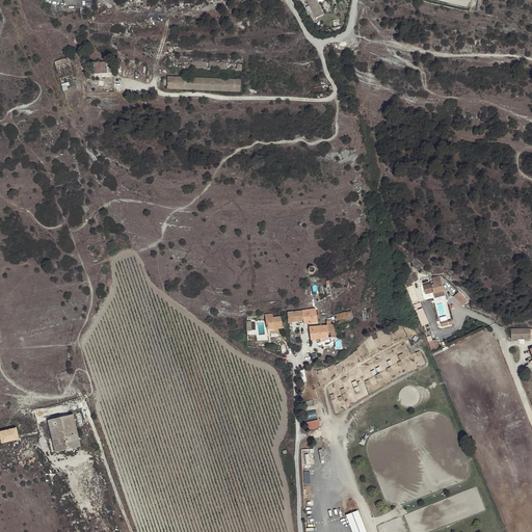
[(312,20),(323,15),(315,0),(306,0),(309,5),(307,6),(309,11),(312,20)]
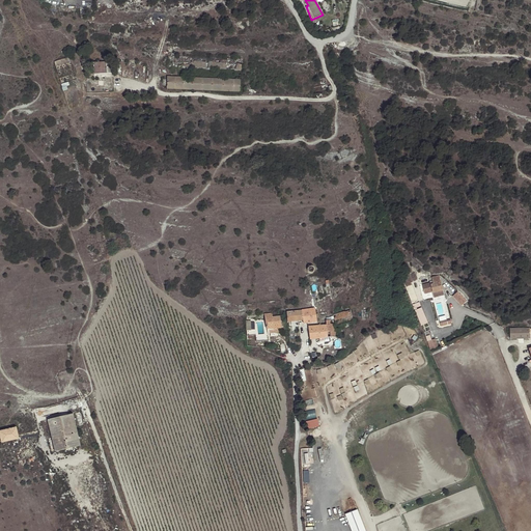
[(100,72),(100,74),(112,73),(112,65),(107,65),(107,61),(93,62),(93,72),(100,72)]
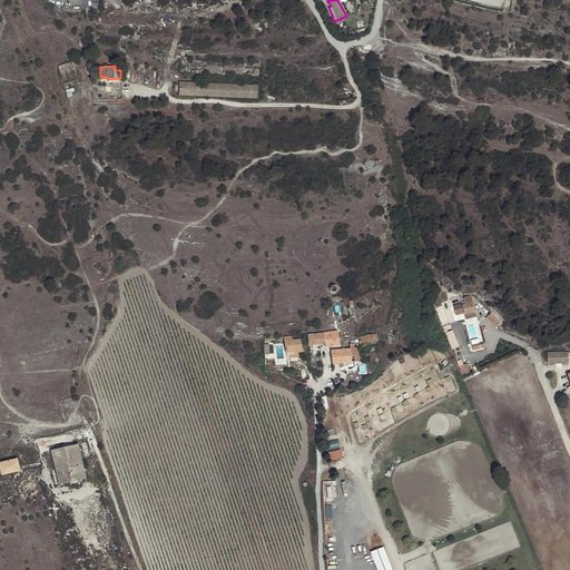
[(471,296),(463,297),(464,301),(461,302),(464,313),(465,318),(475,316),(474,308),(471,296)]
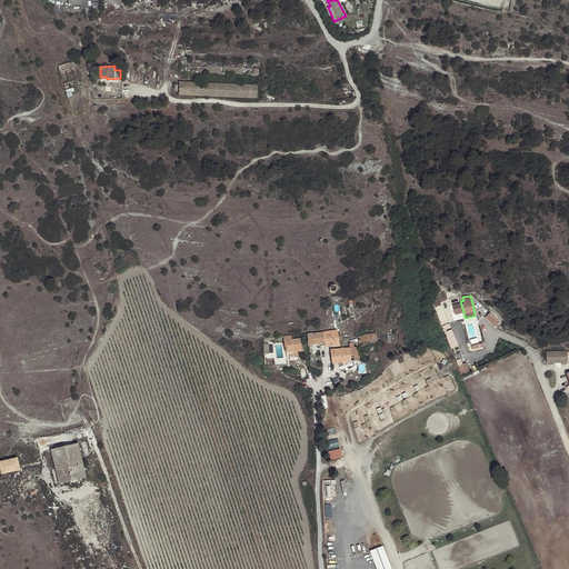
[(495,328),(499,322),(490,312),(485,317),(495,328)]
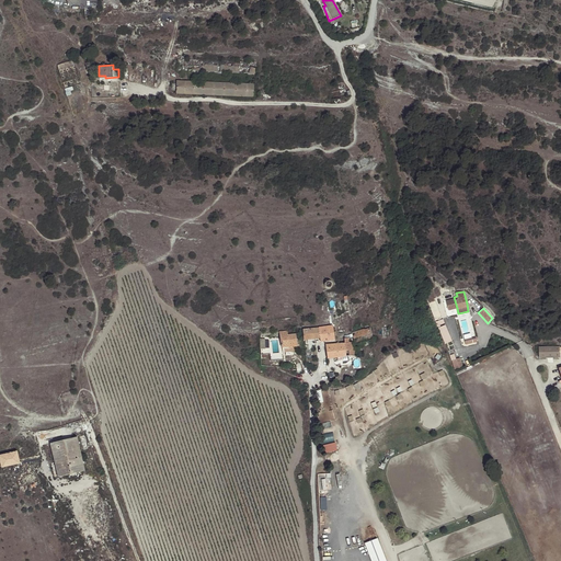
[(445,343),(453,341),(446,324),(438,328),(445,343)]
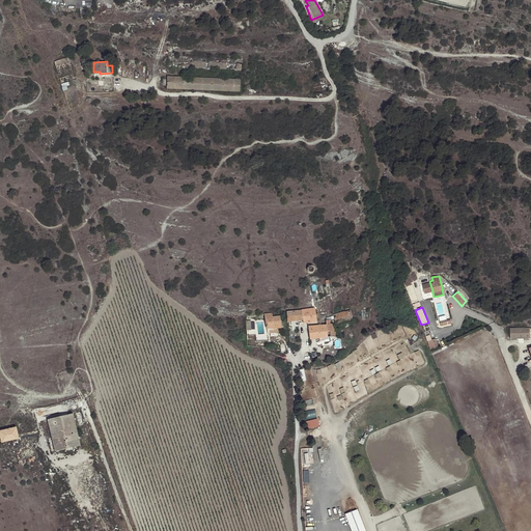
[(314,308),(302,309),(303,319),(303,324),(314,322),(316,322),(314,308)]
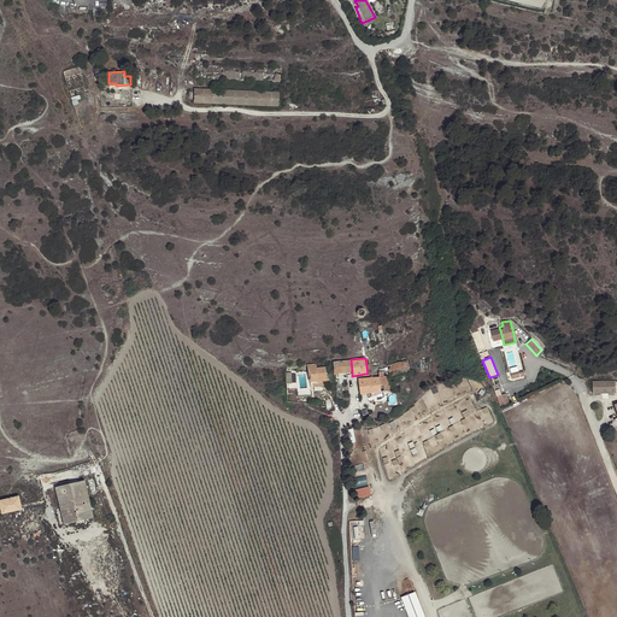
[(352,371),(351,359),(333,362),(334,374),(352,371)]
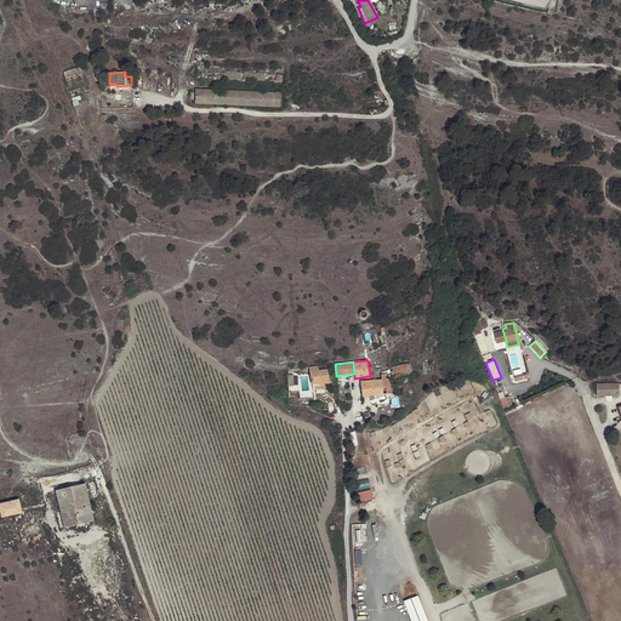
[(363,397),(394,393),(392,382),(412,375),(409,363),(396,366),(389,369),(391,374),(381,375),(382,380),(368,381),(360,382),(363,397)]
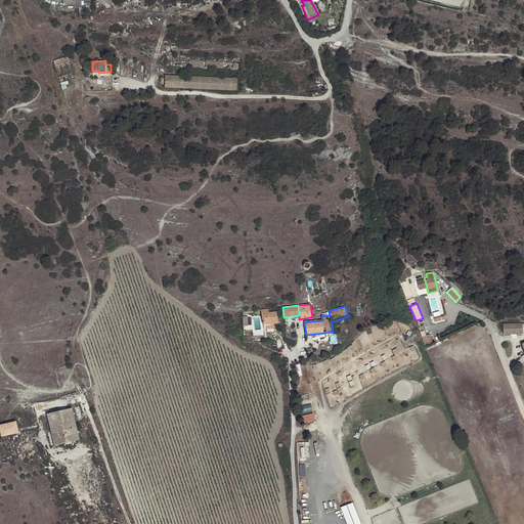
[(268,309),(261,310),(263,325),(265,324),(266,329),(274,328),(274,323),(279,323),(278,316),(277,316),(276,311),(269,312),(268,309)]
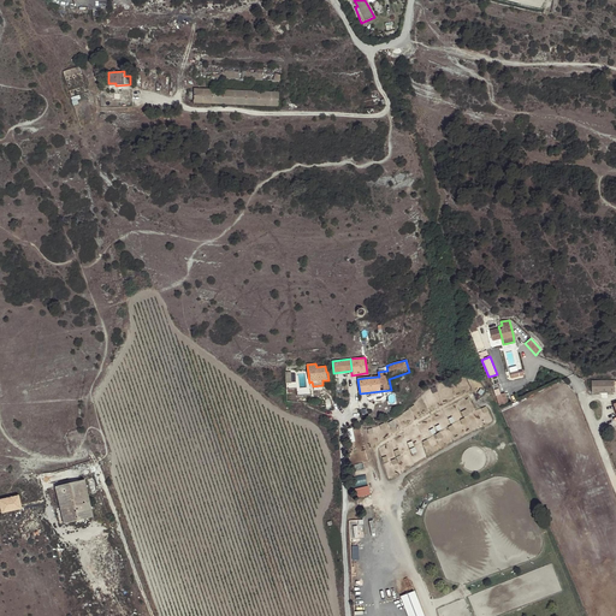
[(615,380),(592,381),(592,392),(615,391),(615,381),(615,383),(615,380)]
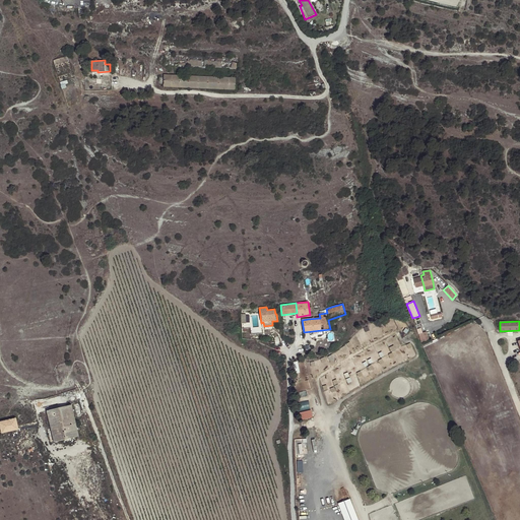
[(252,336),(263,334),(263,333),(262,327),(251,329),(252,336)]
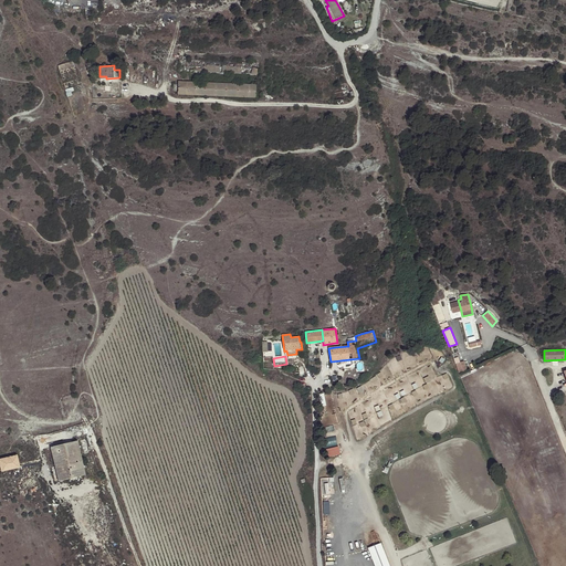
[(465,360),(457,363),(458,370),(467,369),(465,360)]
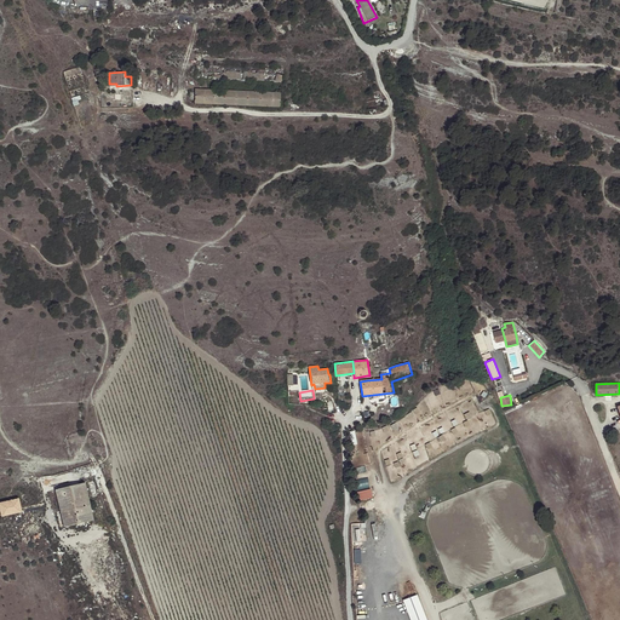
[(373,498),(368,477),(355,480),(357,491),(359,500),(373,498)]
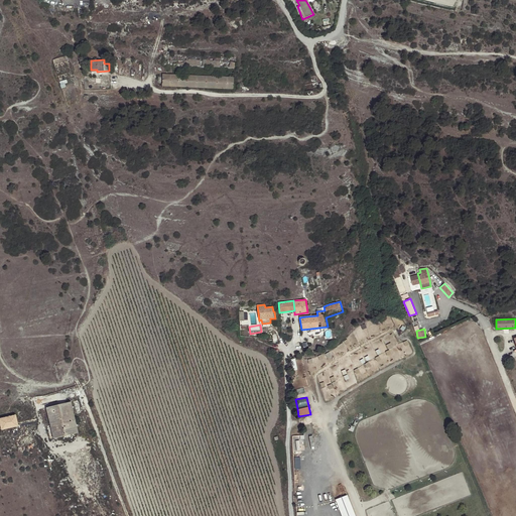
[(72,404),(46,409),(53,440),(79,434),(72,404)]
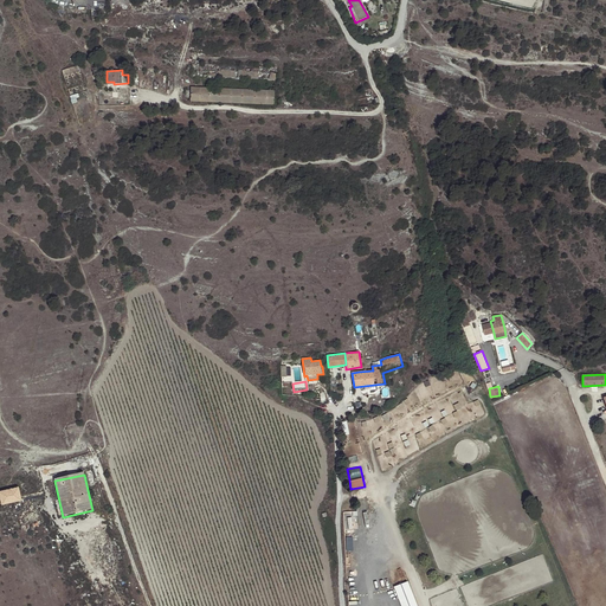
[(7,492),(0,492),(0,500),(2,500),(4,505),(21,502),(19,489),(12,490),(11,489),(7,489),(7,492)]
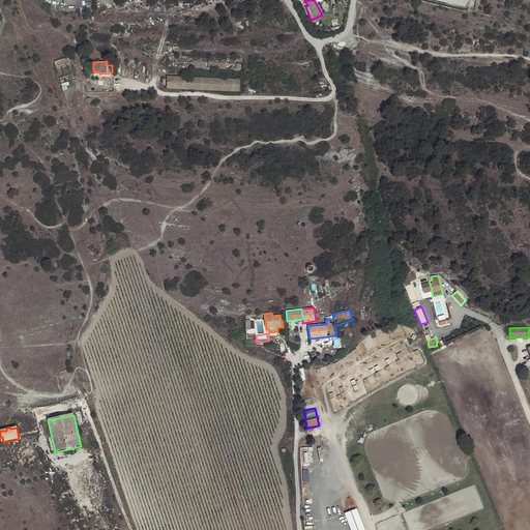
[(313,446),(302,447),(303,463),(311,462),(310,453),(313,453),(313,446)]
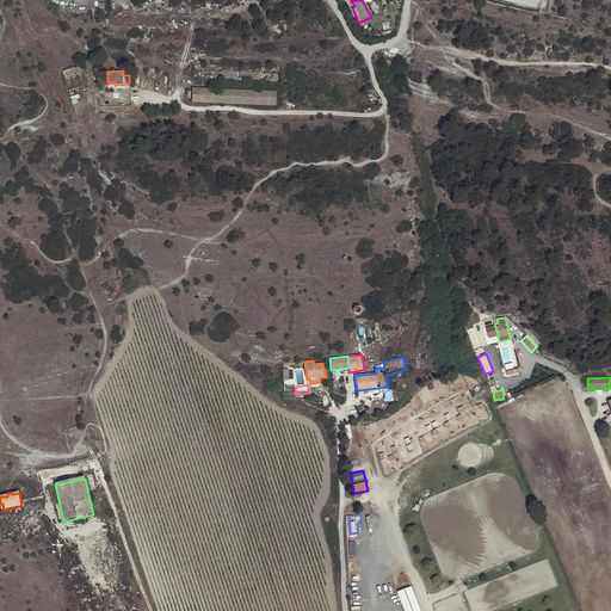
[(419,610),(418,608),(411,587),(397,592),(405,610),(419,610)]
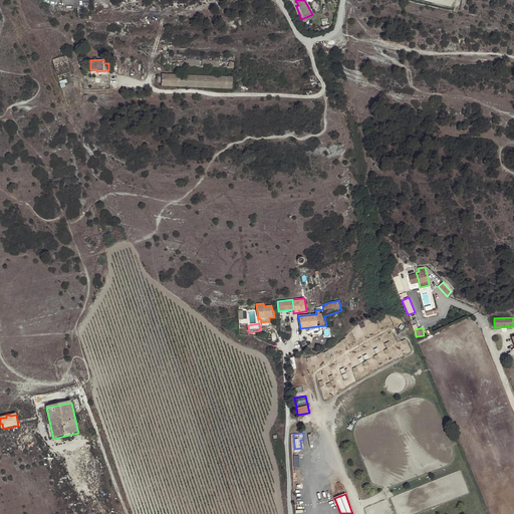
[(325,500),(325,513),(333,512),(331,496),(326,496),(326,500),(325,500)]
